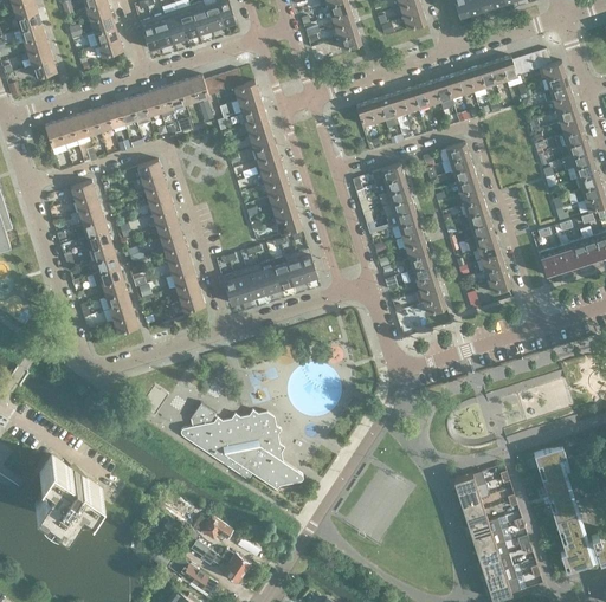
[(108,4),(105,0),(82,0),(86,11),(108,4)]
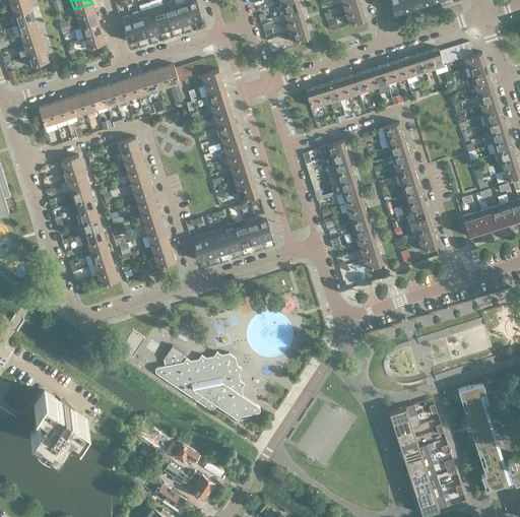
[(198,8),(195,0),(184,0),(186,4),(192,23),(202,20),(201,18),(198,8)]
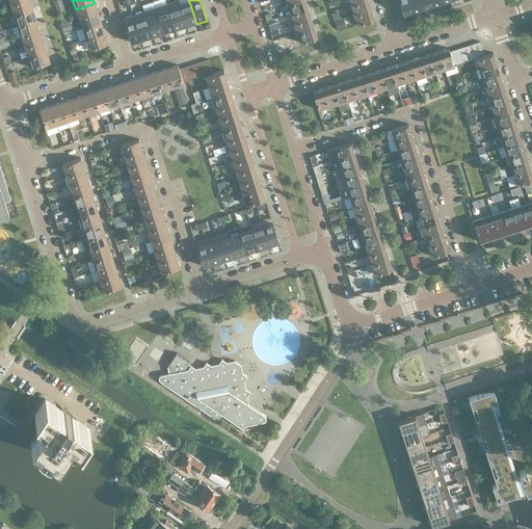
[(413,14),(408,0),(397,0),(403,17),(413,14)]
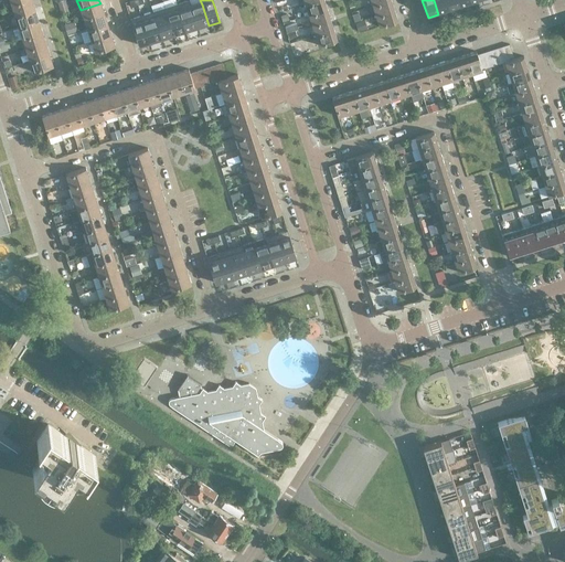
[(449,11),(445,0),(434,0),(438,14),(449,11)]
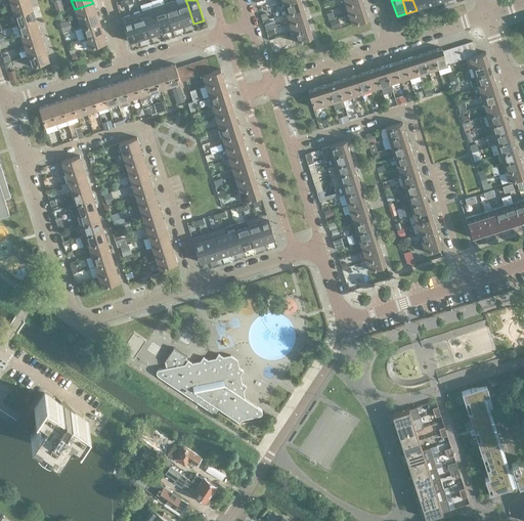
[(427,7),(424,0),(412,0),(417,10),(427,7)]
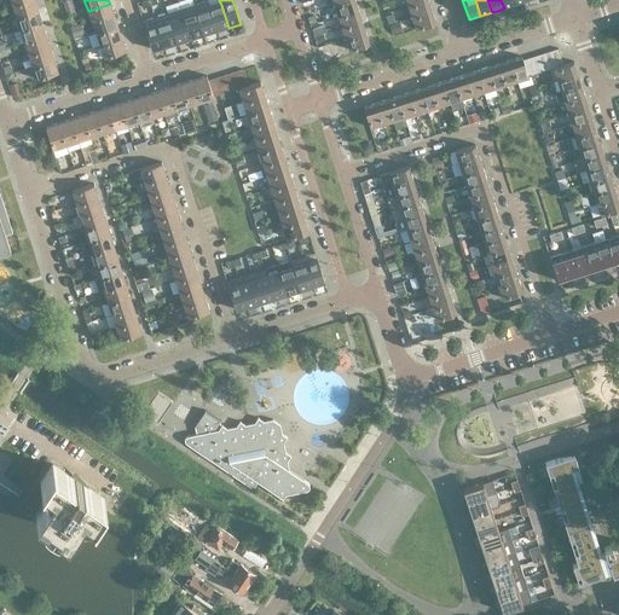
[(38,13),(34,1),(12,7),(16,21),(38,13)]
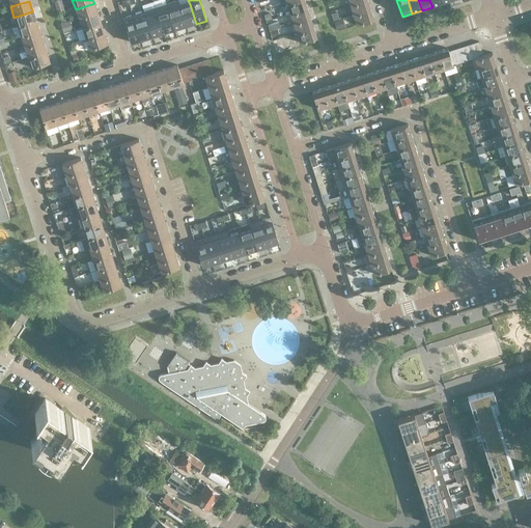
[(307,10),(304,1),(287,6),(290,17),(307,10)]
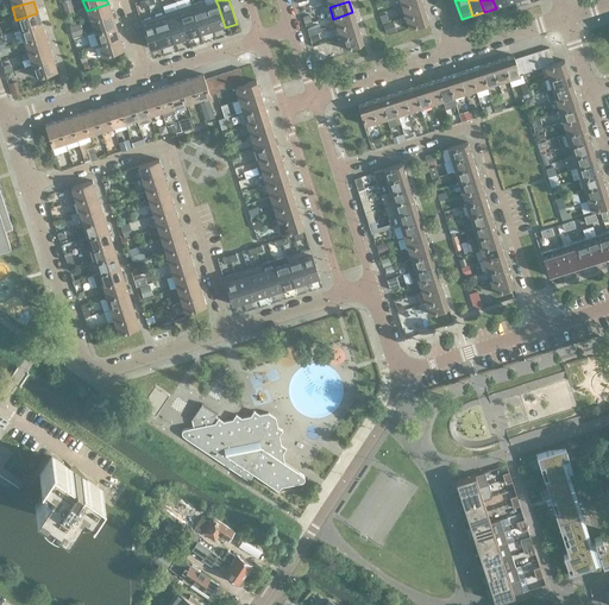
[(425,13),(421,2),(401,8),(405,20),(425,13)]
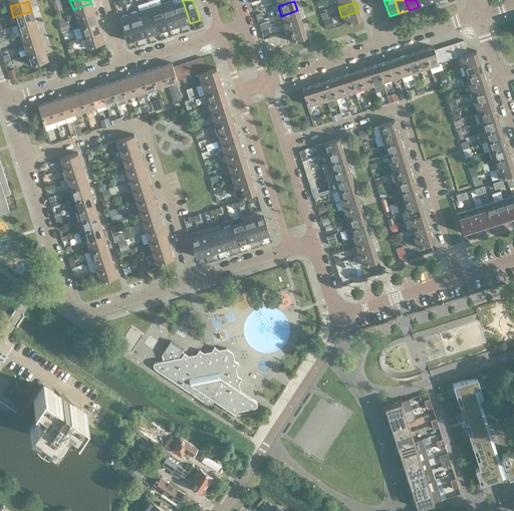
[(94,13),(91,3),(73,9),(76,19),(94,13)]
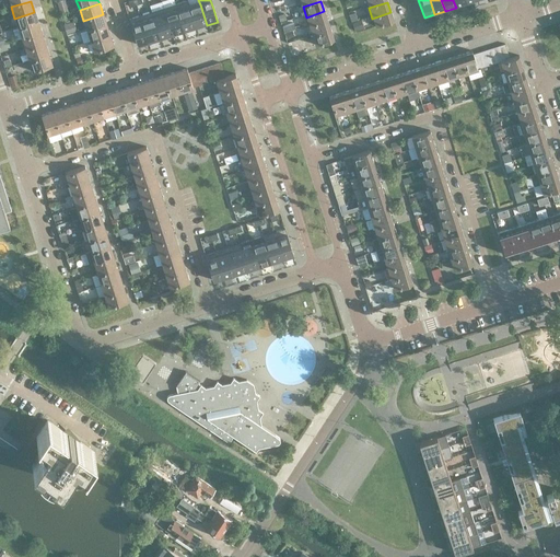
[(188,8),(189,8),(187,3),(175,7),(184,33),(195,30),(188,8)]
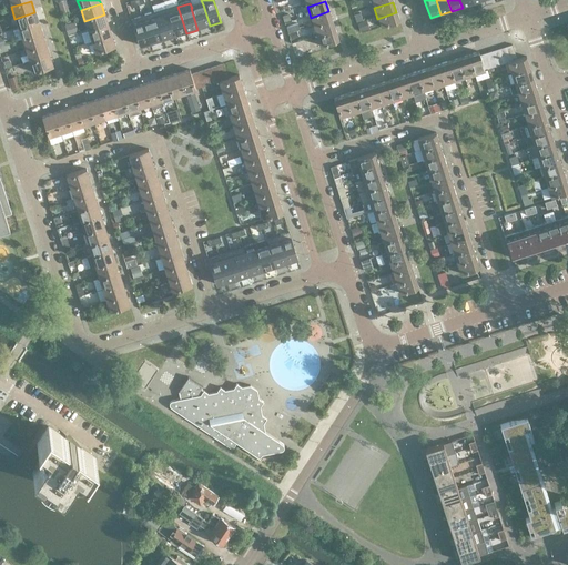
[(203,4),(192,8),(191,8),(198,30),(210,26),(203,4)]
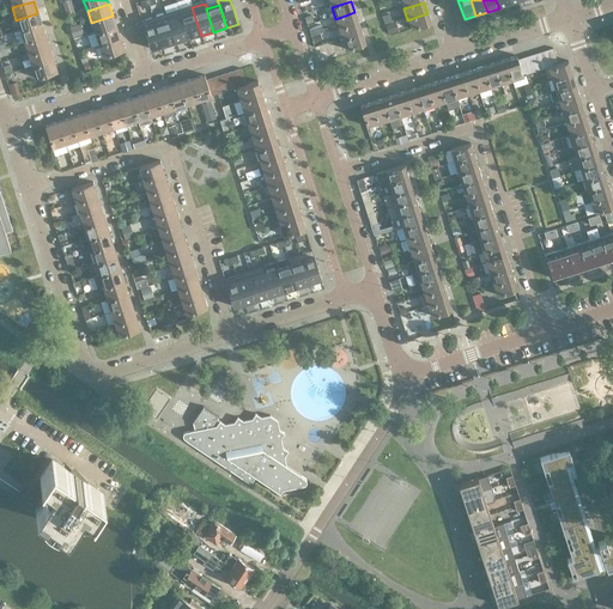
[(201,36),(192,7),(178,12),(188,41),(201,36)]
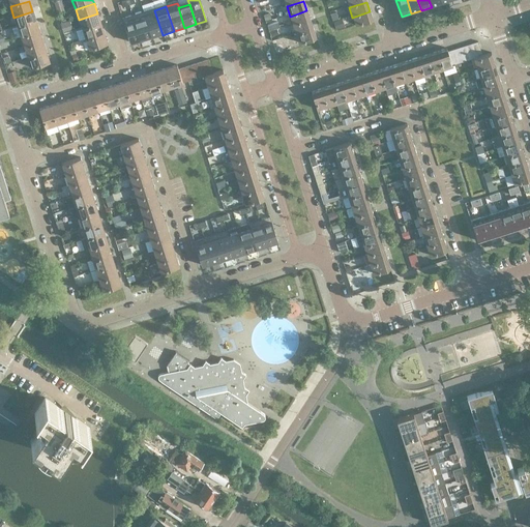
[(163,35),(154,10),(143,13),(151,38),(163,35)]
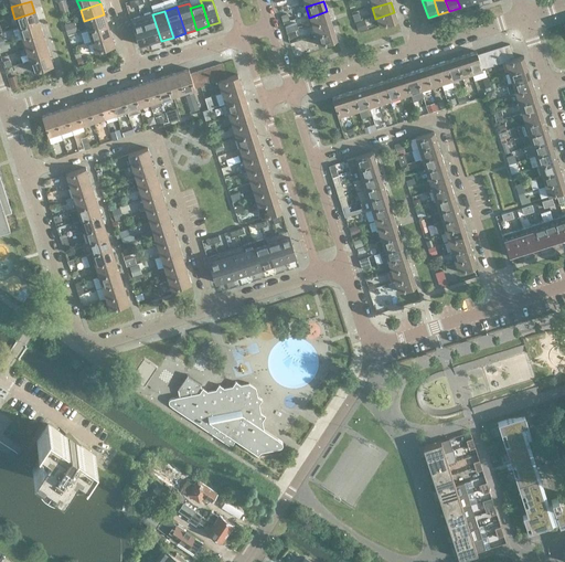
[(330,22),(327,11),(309,18),(312,28),(330,22)]
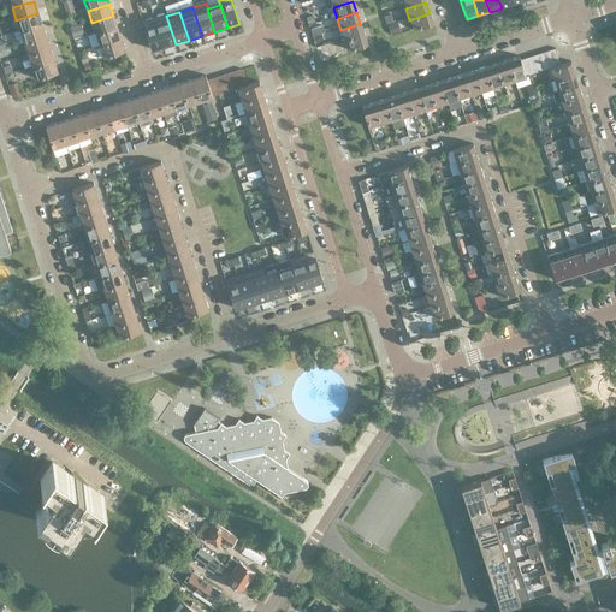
[(42,25),(37,13),(16,21),(21,33),(42,25)]
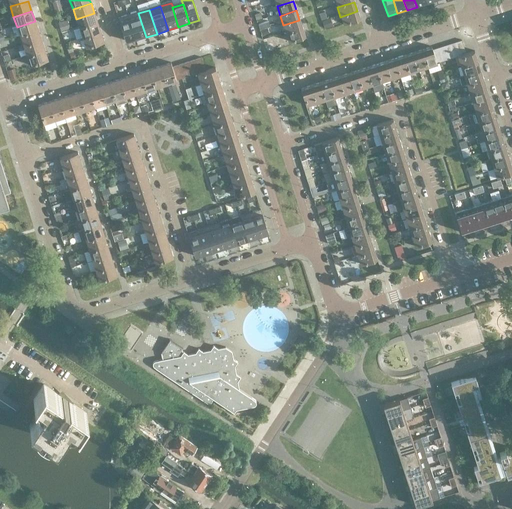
[(360,21),(357,11),(340,17),(343,26),(360,21)]
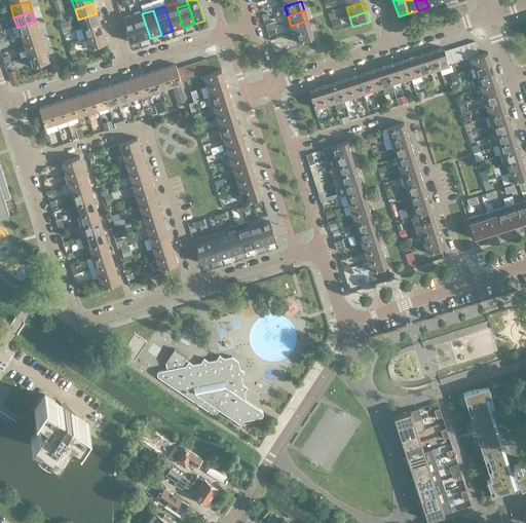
[(100,24),(97,13),(78,20),(81,30),(100,24)]
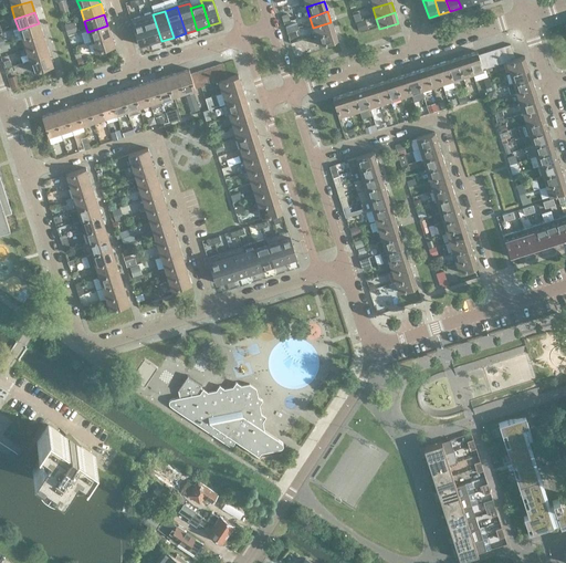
[(161,41),(153,14),(140,18),(149,44),(161,41)]
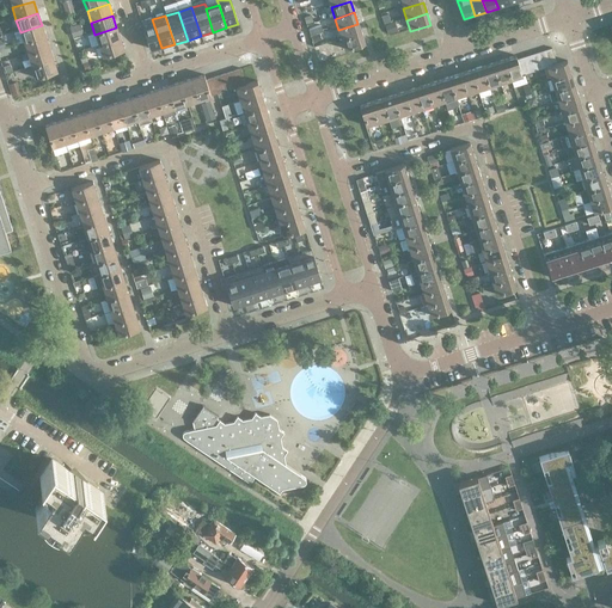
[(161,48),(152,19),(141,23),(150,49),(150,53),(151,51),(161,48)]
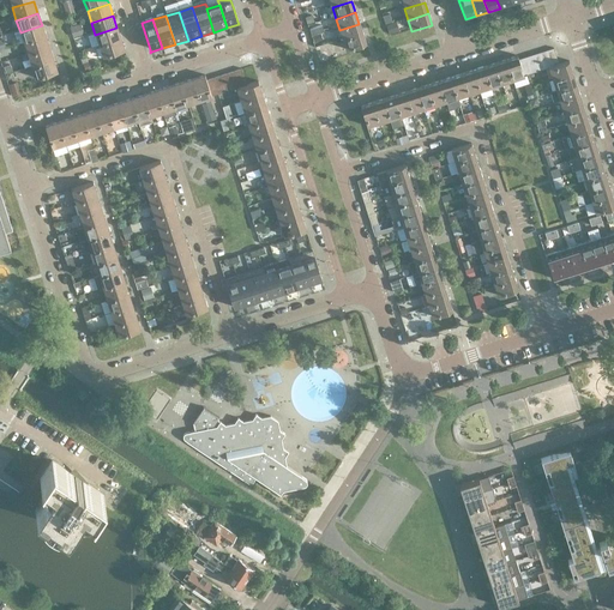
[(362,35),(359,24),(339,30),(343,41),(362,35)]
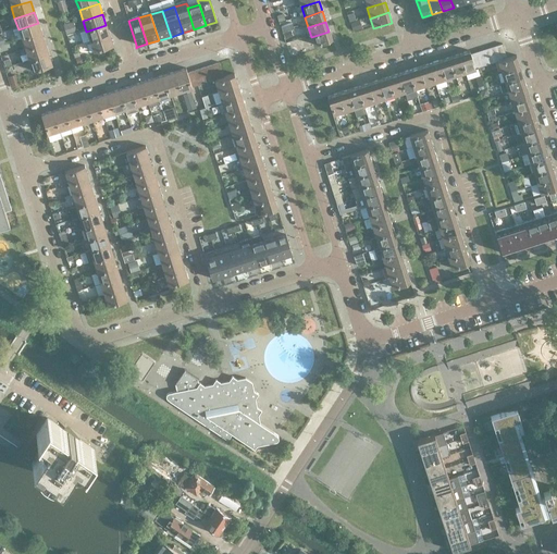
[(41,34),(38,23),(19,29),(22,40),(41,34)]
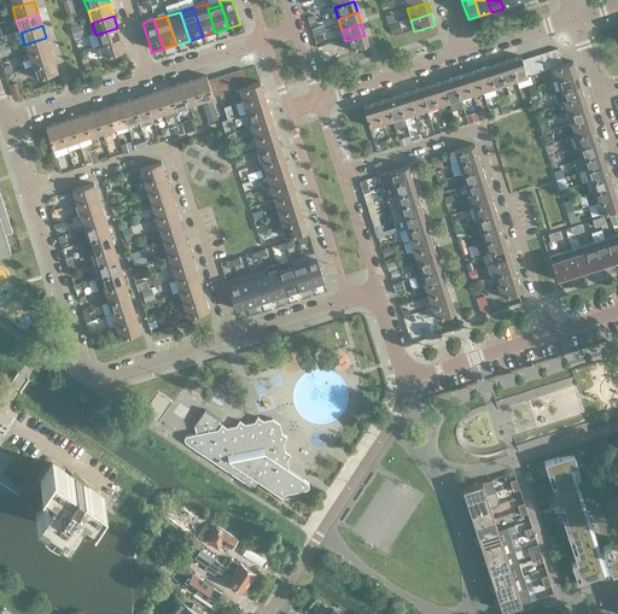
[(73,28),(75,40),(86,37),(83,25),(73,28)]
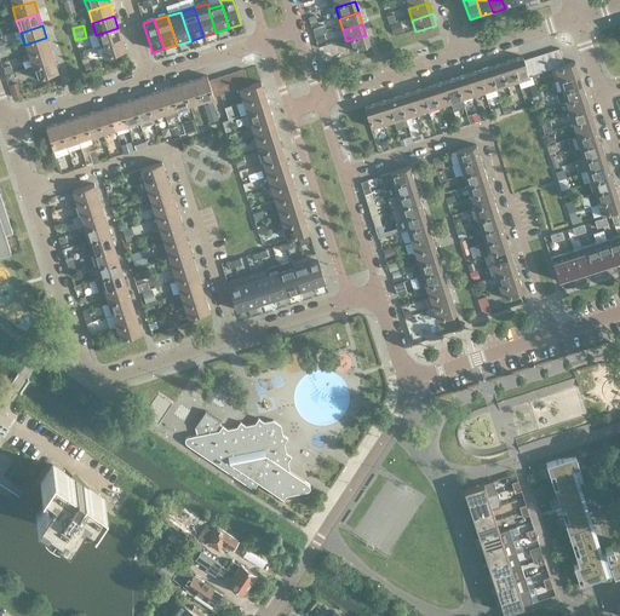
[(121,41),(118,28),(96,35),(101,47),(121,41)]
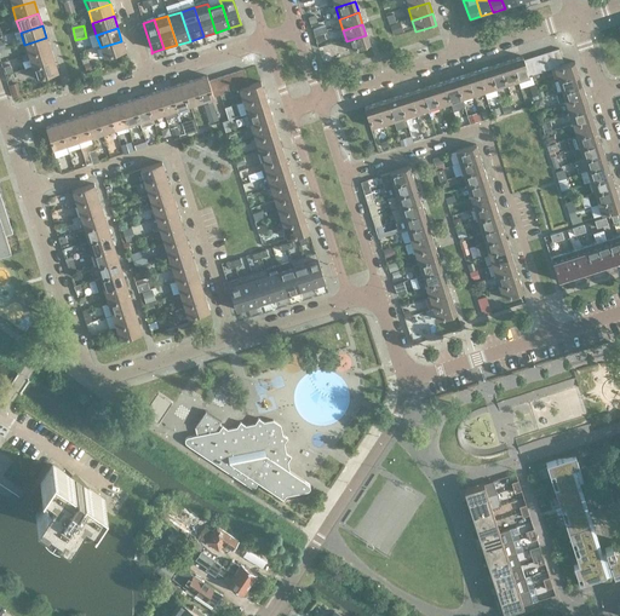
[(369,46),(366,35),(346,41),(350,53),(369,46)]
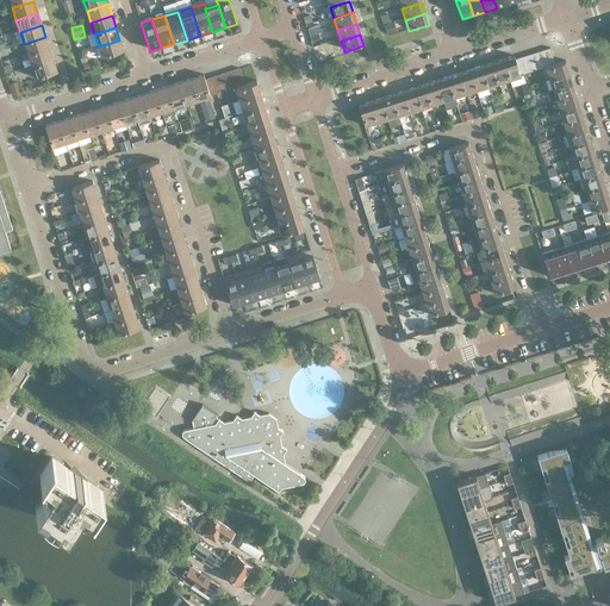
[(49,49),(45,37),(24,44),(27,56),(49,49)]
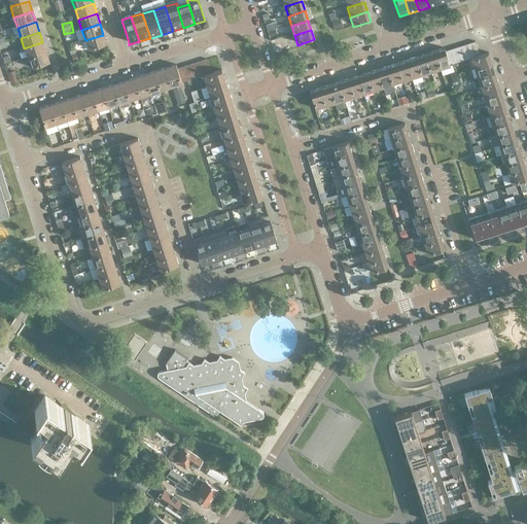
[(107,45),(103,35),(85,40),(89,51),(107,45)]
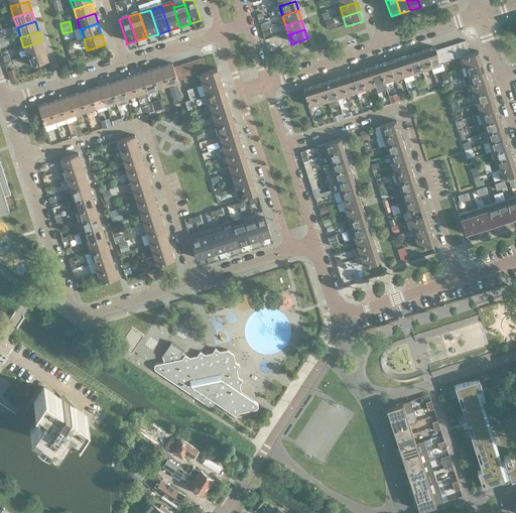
[(44,52),(41,41),(23,47),(27,57),(44,52)]
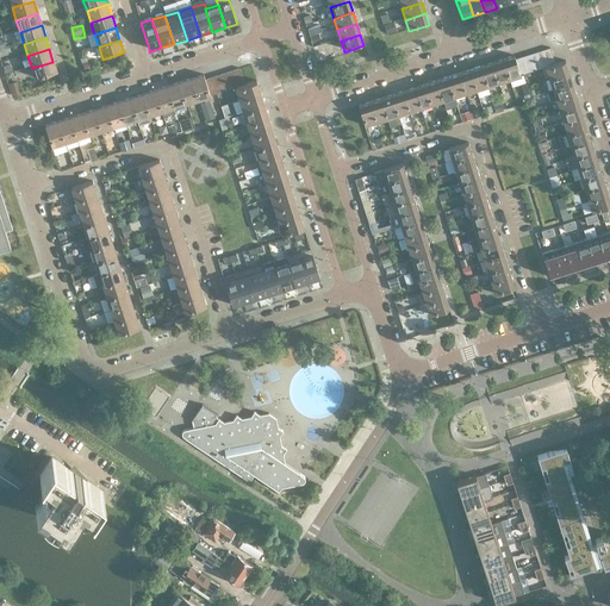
[(555,67),(549,51),(543,52),(548,69),(555,67)]
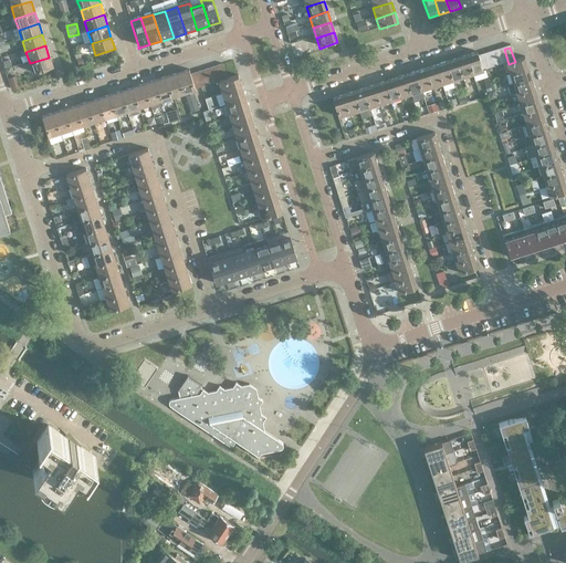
[(509,64),(504,49),(498,51),(502,66),(506,65),(509,64)]
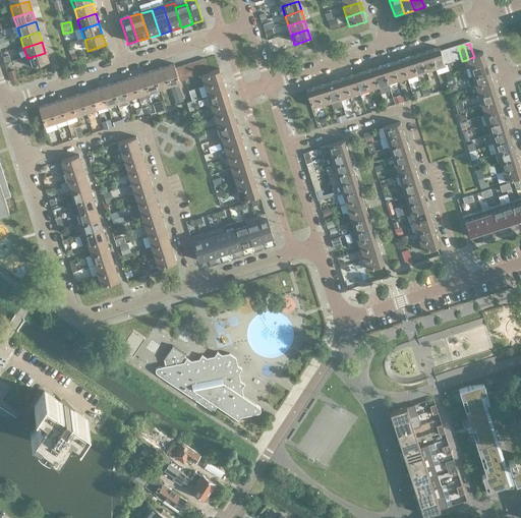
[(462,61),(458,47),(452,49),(456,63),(462,61)]
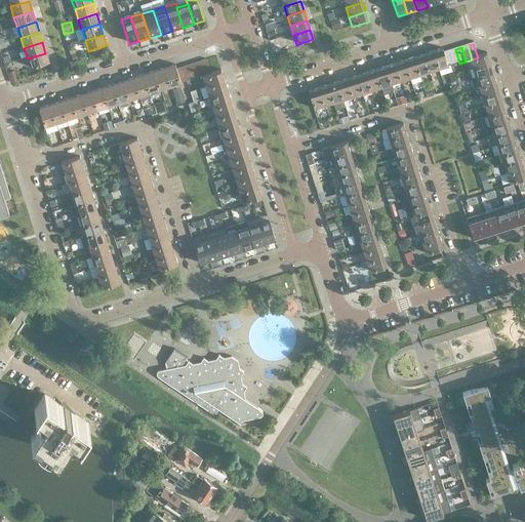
[(459,64),(455,49),(449,51),(454,65),(459,64)]
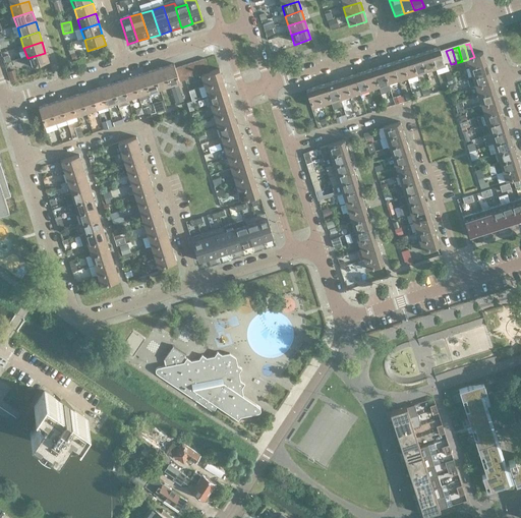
[(445,67),(445,66),(440,53),(439,50),(429,53),(435,70),(445,67)]
